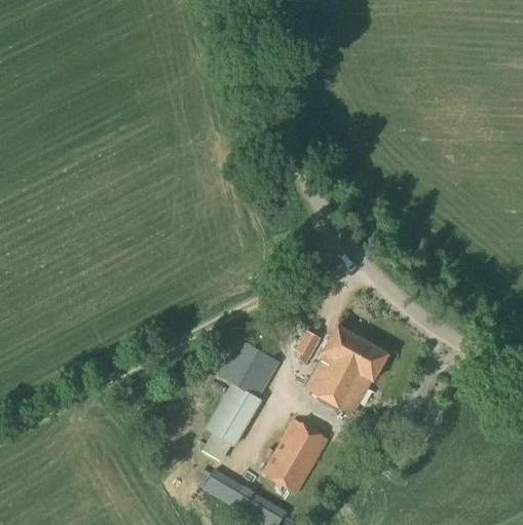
[(390,354),(375,345),(339,326),(331,340),(328,340),(324,346),(325,351),(324,352),(327,354),(307,389),(352,415),(373,380),(375,381),(390,354)]
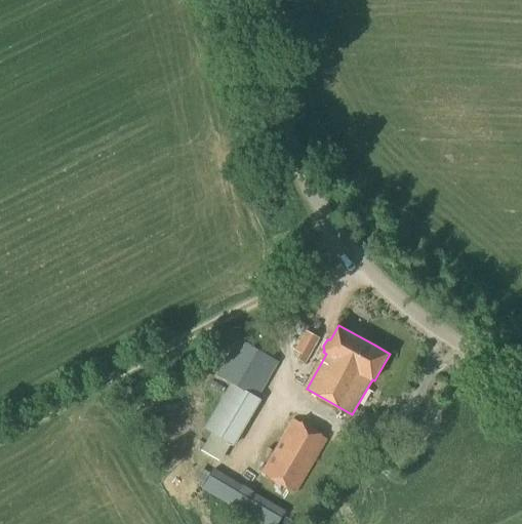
[(308,364),(322,338),(308,330),(296,351),(303,354),(299,360),(308,364)]
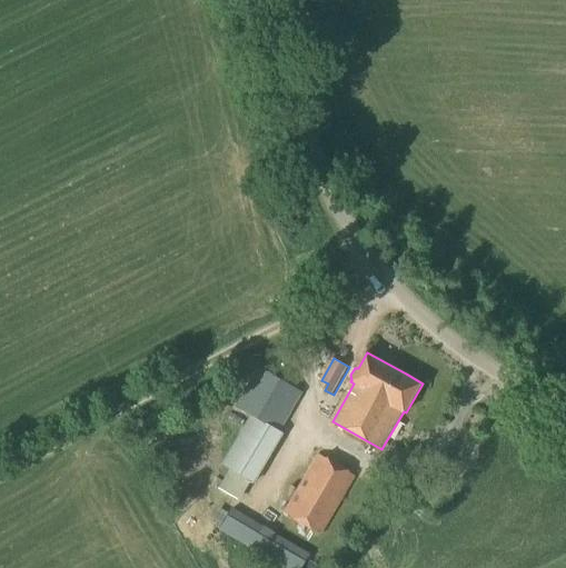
[(225,480),(220,488),(238,498),(249,479),(254,482),(284,432),(280,429),(303,391),(260,366),(237,407),(252,416),(224,465),(231,469),(225,480)]
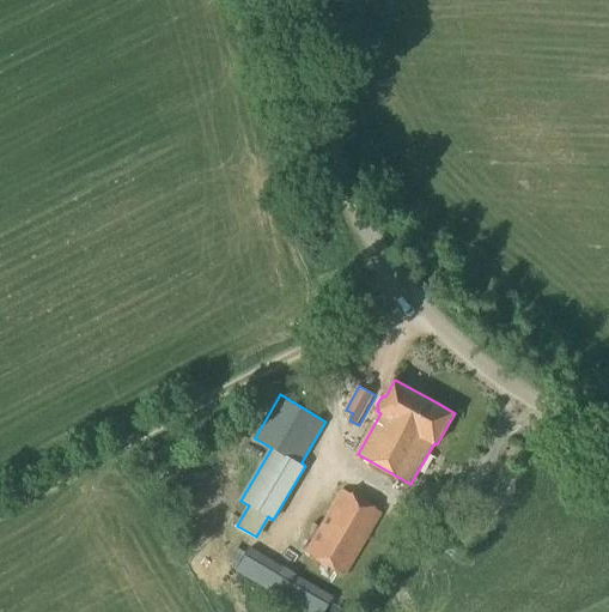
[(348,576),(384,513),(345,490),(308,552),(348,576)]
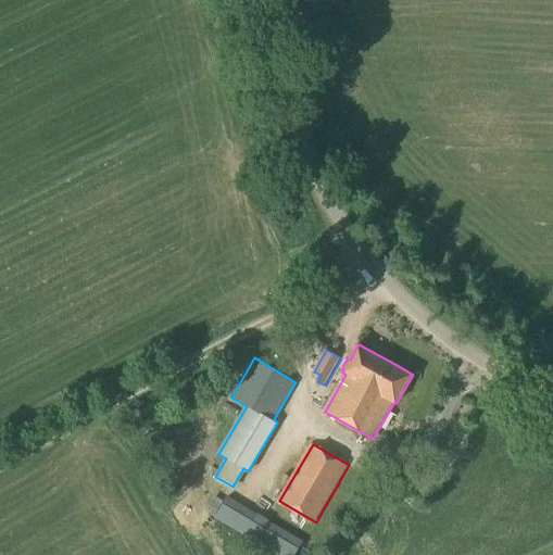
[(279,554),(297,554),(305,540),(229,495),(216,518),(279,554)]
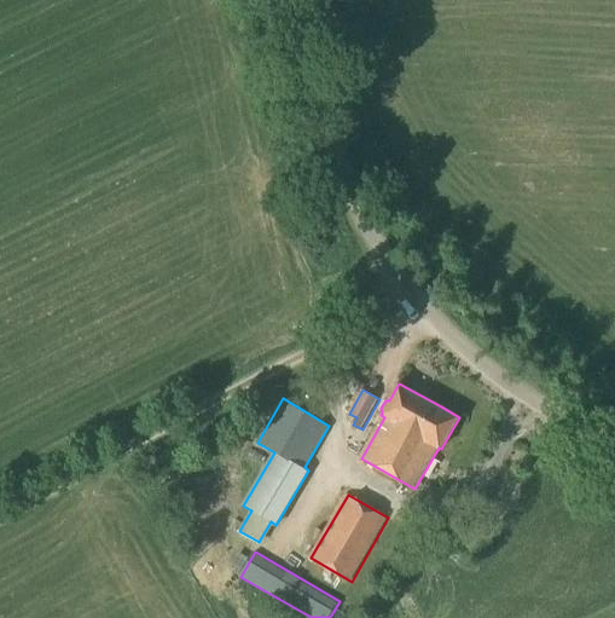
All buildings are outlined.
